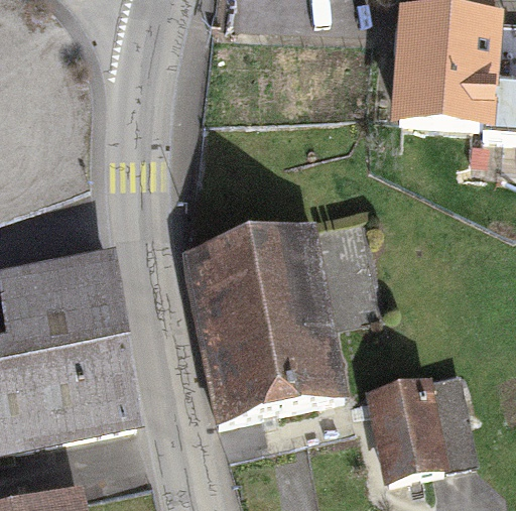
[(400,0),(393,116),(496,122),(503,8),(494,3),(494,0),(417,0),(417,1),(400,0)]
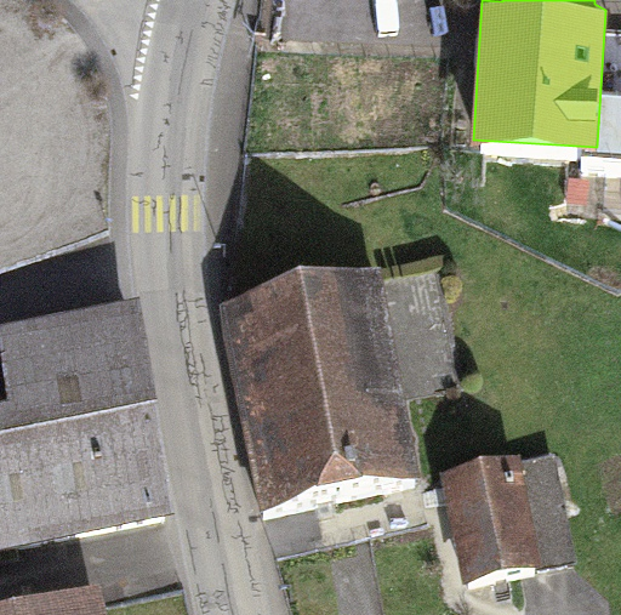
[(377,263),(216,295),(258,506),(420,473),(377,263)]
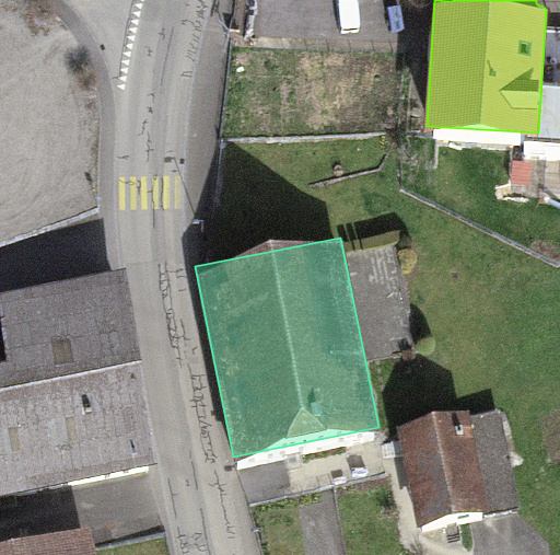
[(0,493),(163,464),(128,261),(0,282),(0,333),(4,359),(0,359),(0,493)]
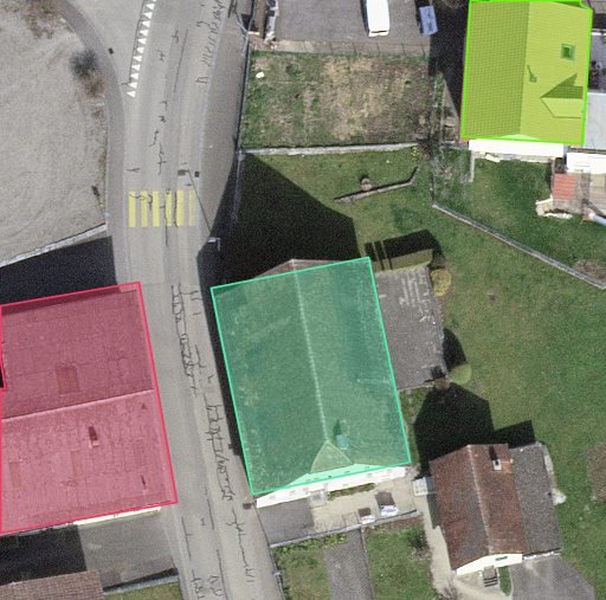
[(429,458),(447,563),(559,543),(540,438),(429,458)]
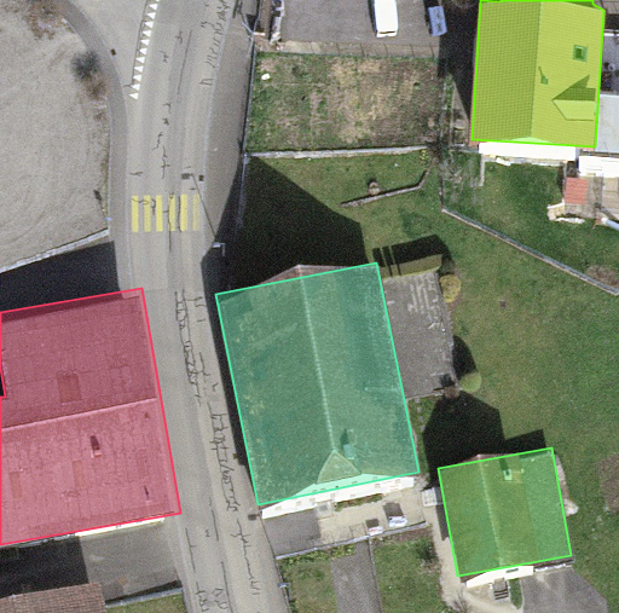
[(102,612),(96,579),(0,599),(0,612),(102,612)]
